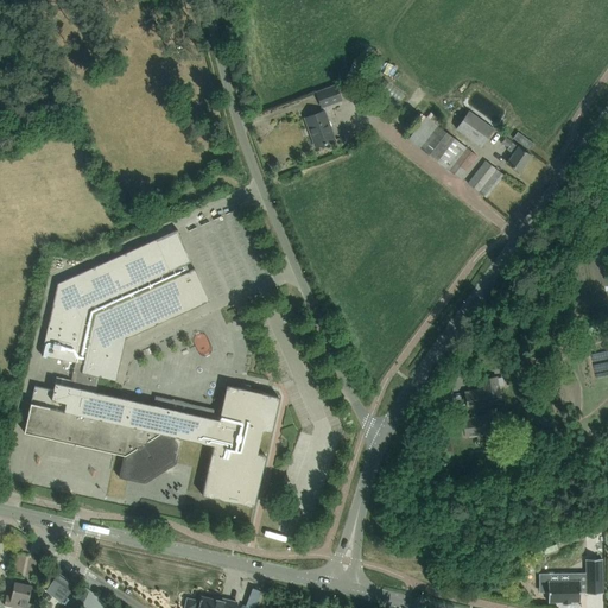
[(419,88),(423,82),(412,75),(409,81),(419,88)]
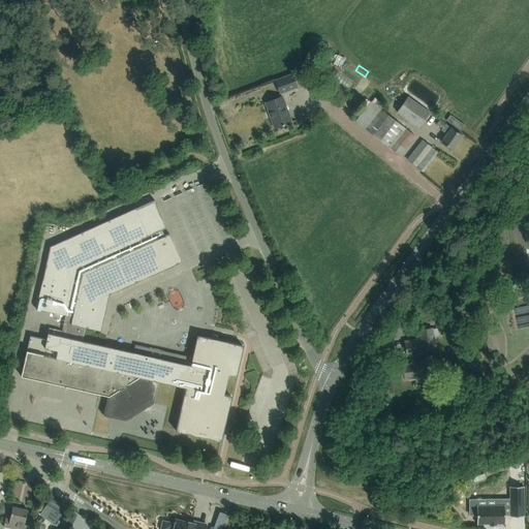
[(274,80),(275,82),(279,94),(298,87),(292,72),(274,80)]
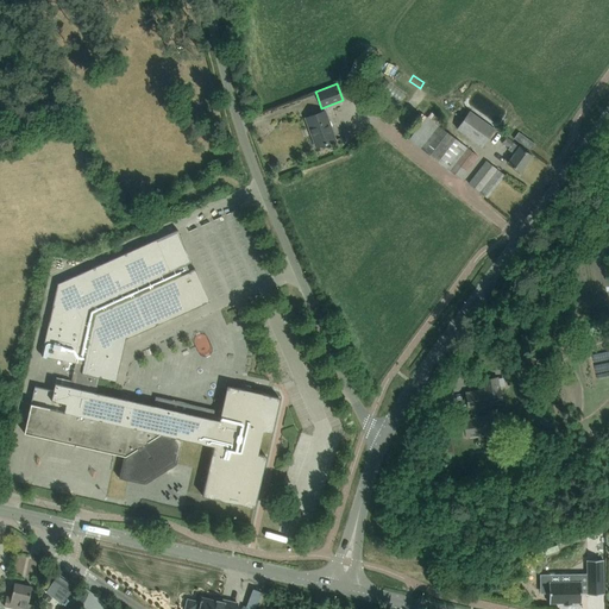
[(306,118),(309,129),(316,148),(327,143),(337,139),(326,111),(306,118)]
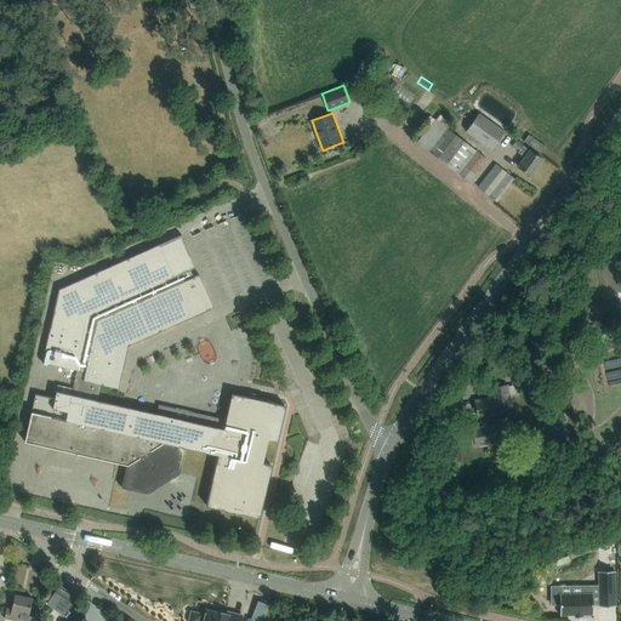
[(505,132),(479,113),(466,131),(493,149),(505,132)]
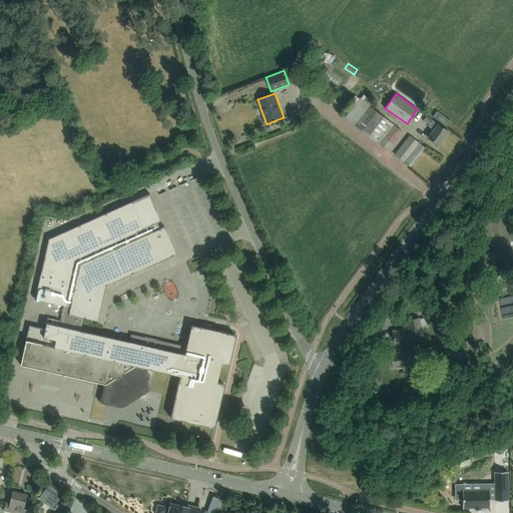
[(348,105),(352,108),(344,117),(388,151),(404,131),(370,106),(373,102),(363,94),(360,99),(355,95),(348,105)]
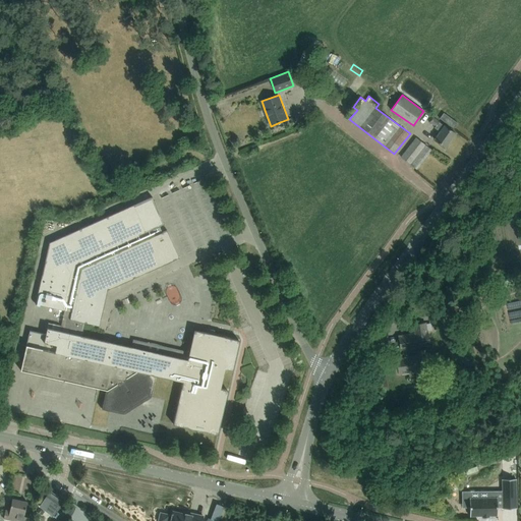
[(458,123),(444,113),(440,118),(454,129),(458,123)]
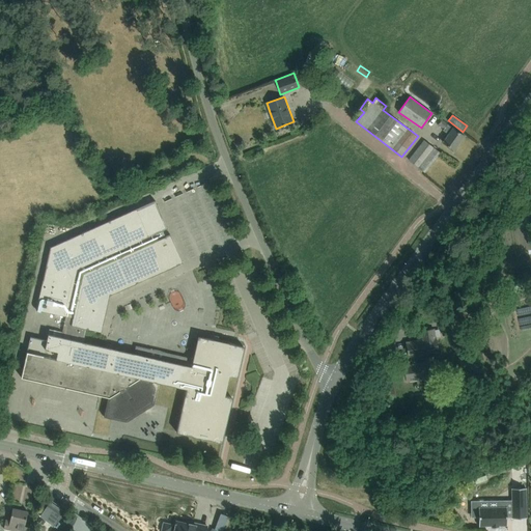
[(448,134),(442,142),(453,150),(464,136),(455,130),(441,119),(438,124),(444,129),(443,130),(447,133),(448,134)]
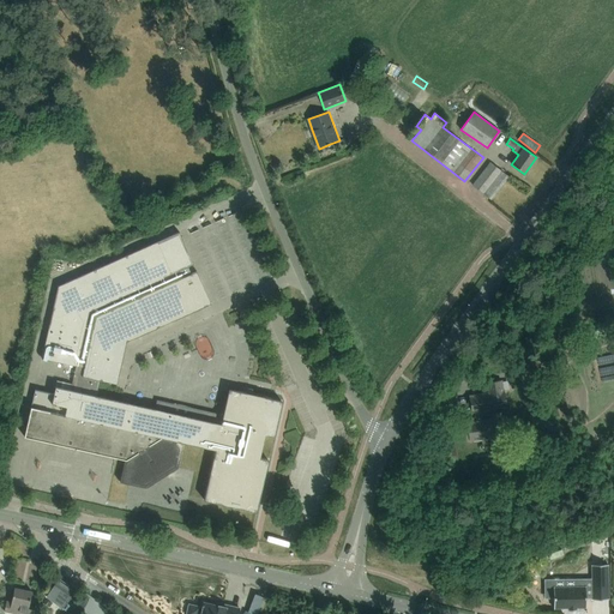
[(499,169),(489,162),(473,184),(481,192),(491,199),(509,176),(499,169)]
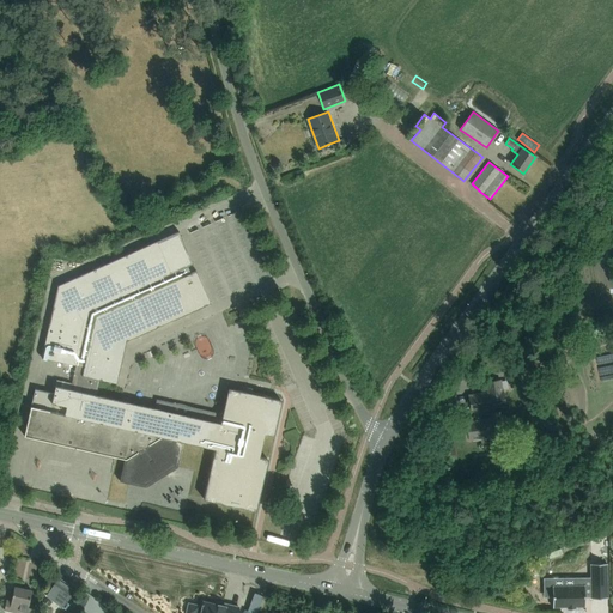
[(249,278),(272,268),(246,206),(235,211),(252,250),(240,255),(249,278)]
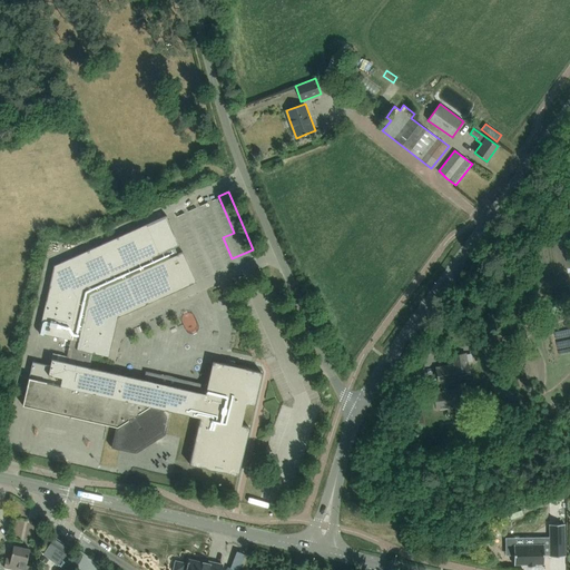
[(207,202),(215,219),(224,216),(216,197),(207,202)]
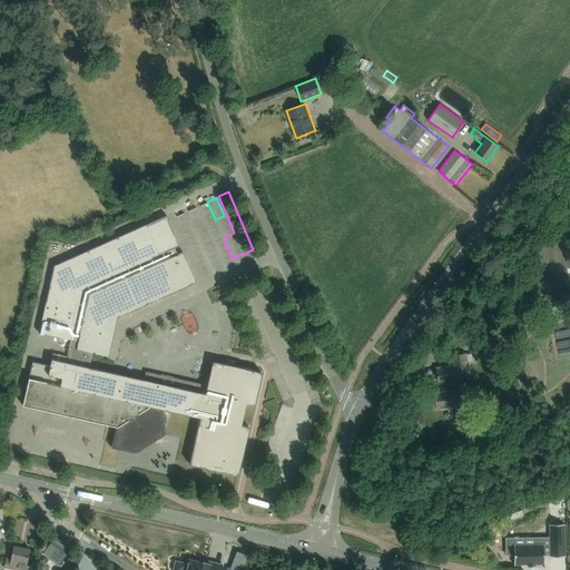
[(195,206),(204,226),(213,223),(205,203),(195,206)]
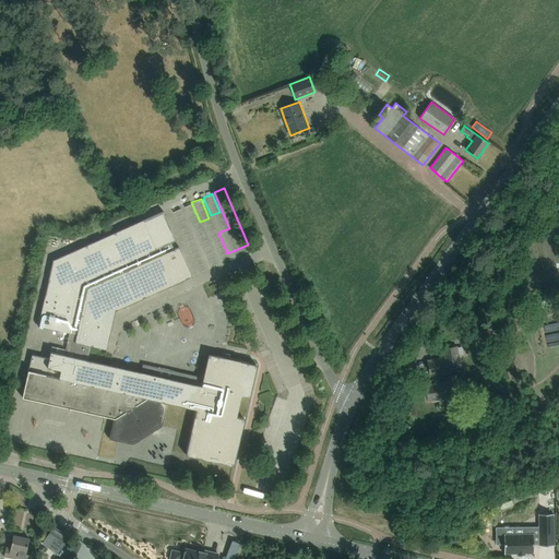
[(181,207),(203,263),(212,260),(191,204),(181,207)]
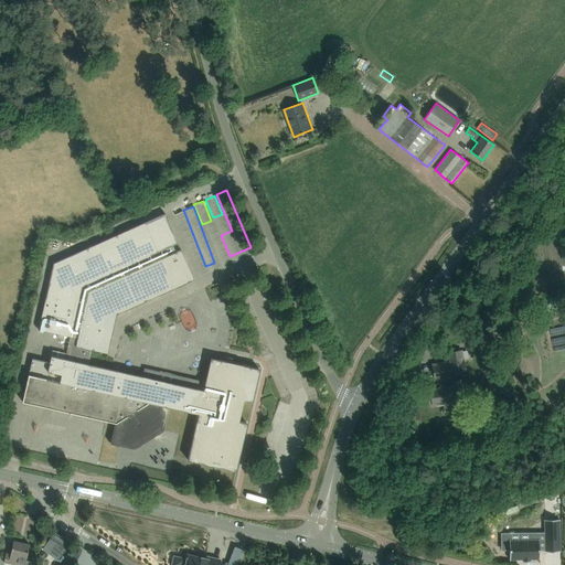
[(32,359),(22,402),(106,420),(115,423),(110,444),(118,445),(125,446),(135,449),(163,430),(169,407),(199,414),(196,420),(198,420),(189,460),(235,471),(246,423),(238,422),(243,400),(251,402),(258,369),(212,359),(206,382),(151,370),(145,368),(142,376),(88,364),(92,350),(107,353),(116,315),(194,279),(181,249),(176,252),(173,246),(179,243),(166,213),(145,222),(53,264),(39,330),(70,337),(65,359),(53,356),(52,363),(32,359)]
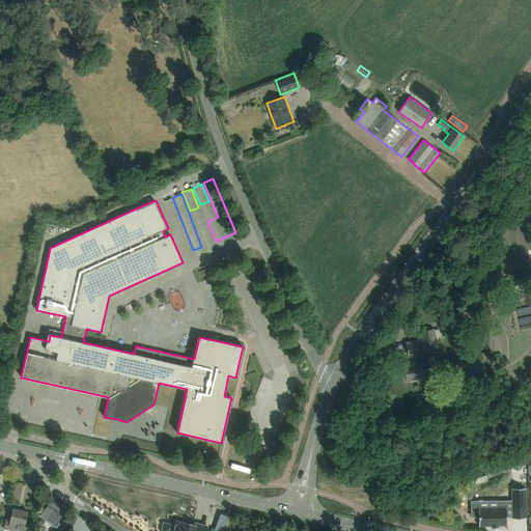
[(197,227),(205,245),(214,242),(206,224),(197,227)]
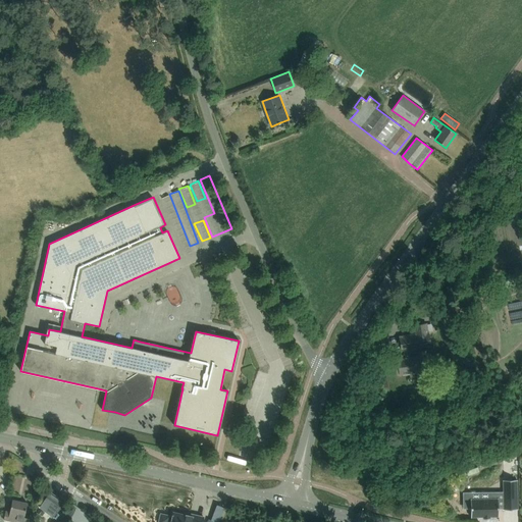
[(413,334),(399,336),(401,351),(403,351),(405,358),(408,358),(409,358),(408,350),(415,349),(430,346),(431,346),(427,322),(413,325),(414,331),(414,334),(413,334)]
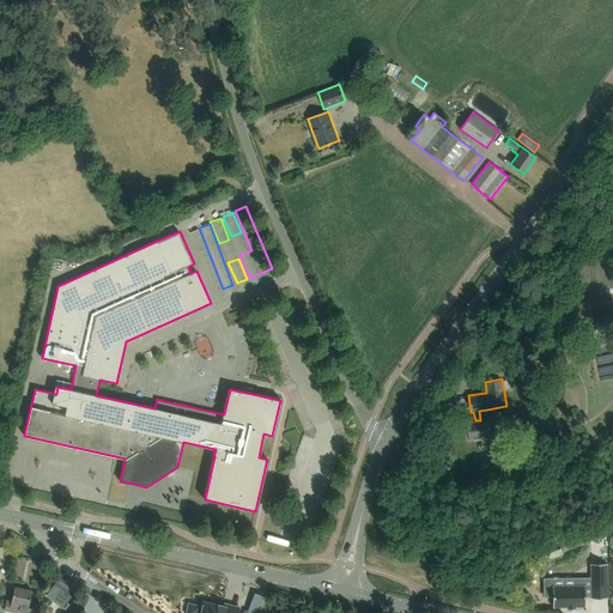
[(475,420),(467,423),(469,438),(481,437),(489,436),(497,434),(495,418),(480,420),(479,420),(475,420)]
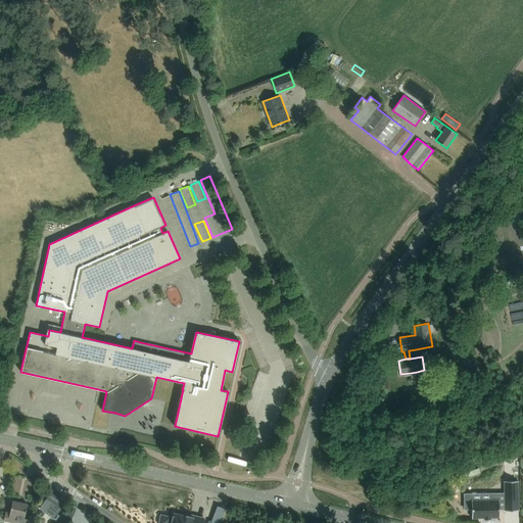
[(518,481),(504,481),(504,493),(505,510),(505,511),(518,511),(518,481)]
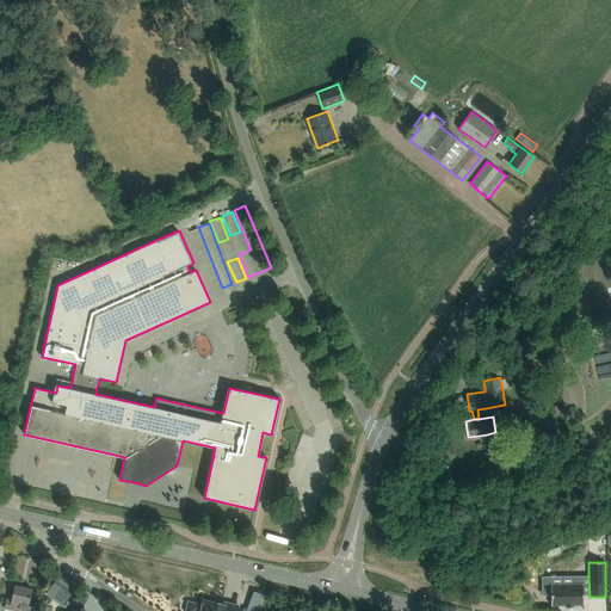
[(62,605),(75,587),(59,575),(45,593),(62,605)]
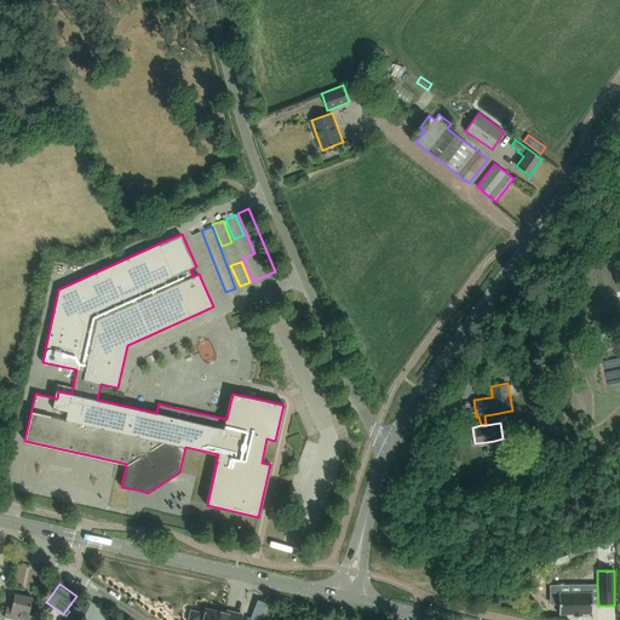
[(569,592),(558,592),(558,603),(558,614),(574,614),(583,614),(592,614),(592,604),(591,585),(568,585),(569,592)]
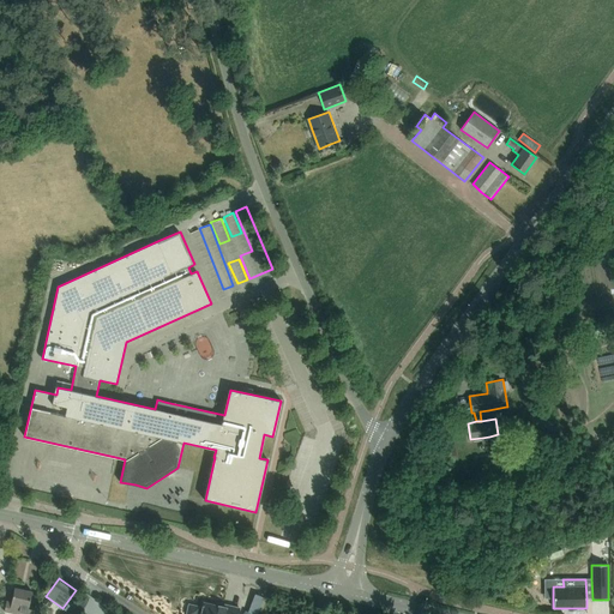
[(11,602),(6,601),(4,612),(14,613),(36,613),(38,608),(29,606),(32,591),(14,588),(11,602)]
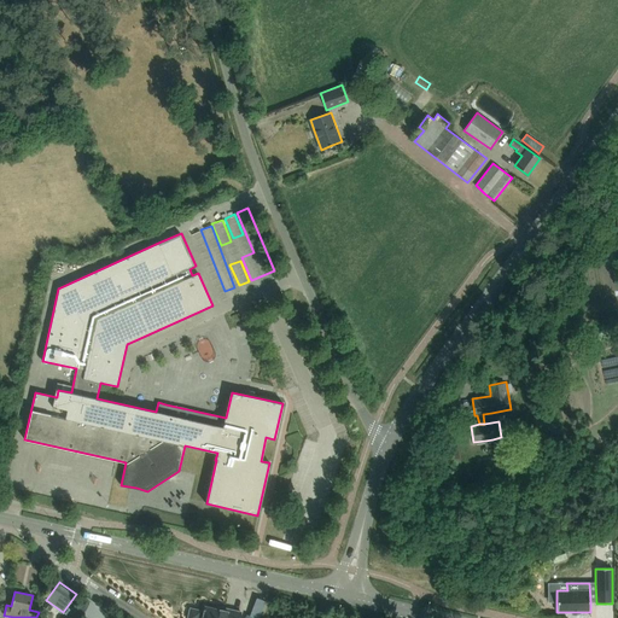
[(187,617),(239,617),(240,612),(226,608),(225,611),(205,606),(204,612),(202,612),(203,611),(190,607),(187,617)]
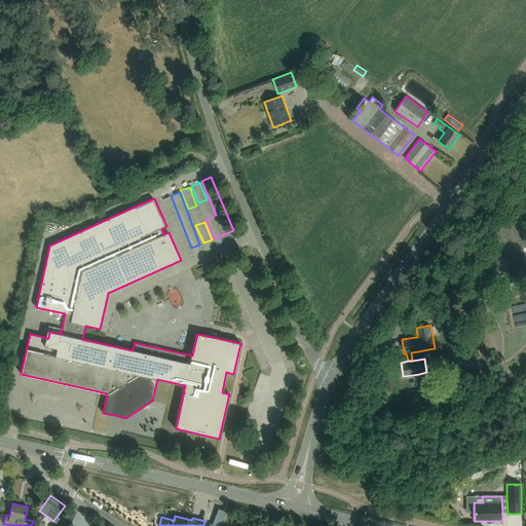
[(518,525),(519,518),(502,517),(501,525),(518,525)]
